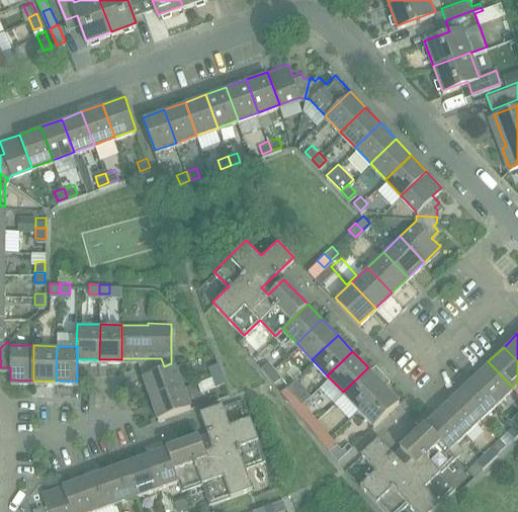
[(268,358),(260,364),(267,372),(274,366),(268,358)]
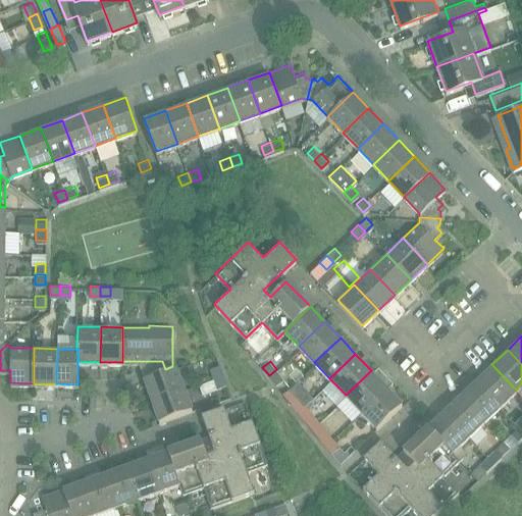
[(222,373),(219,363),(210,366),(213,376),(222,373)]
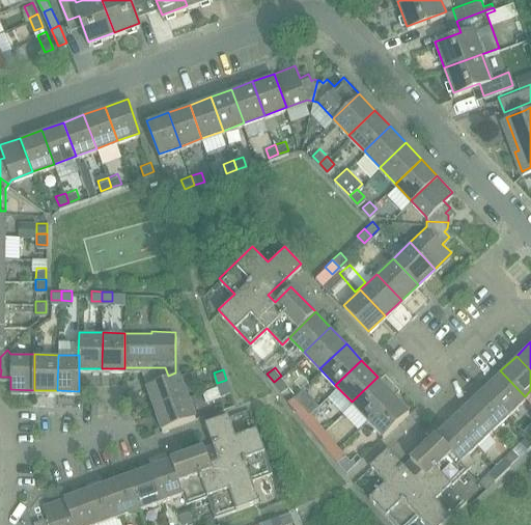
[(525,396),(500,370),(484,386),(508,412),(525,396)]
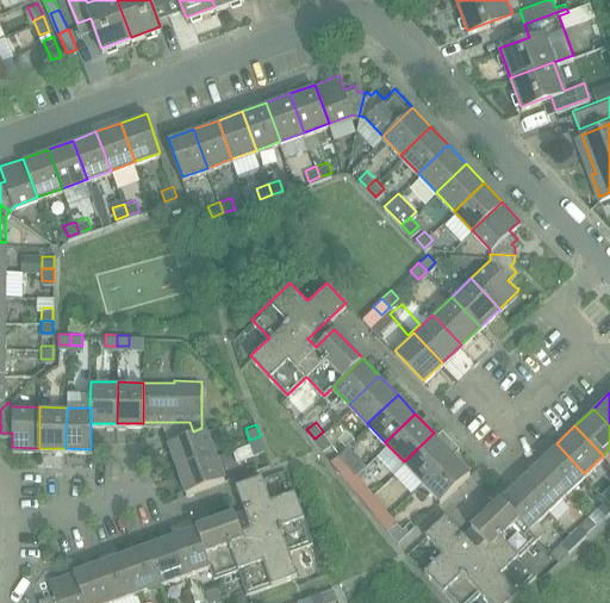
[(168,441),(176,466),(216,452),(206,427),(201,428),(193,431),(168,441)]
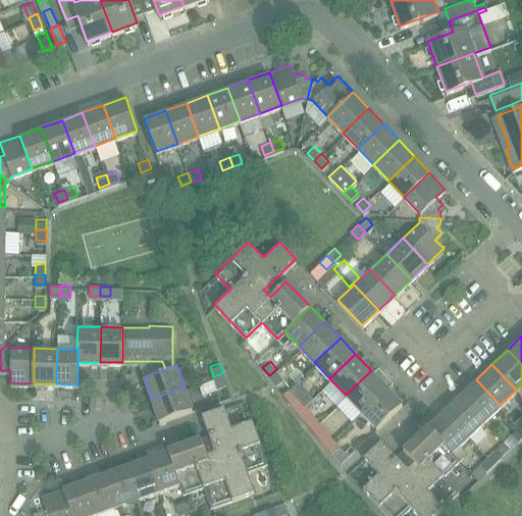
[(283,377),(276,369),(269,375),(275,383),(283,377)]
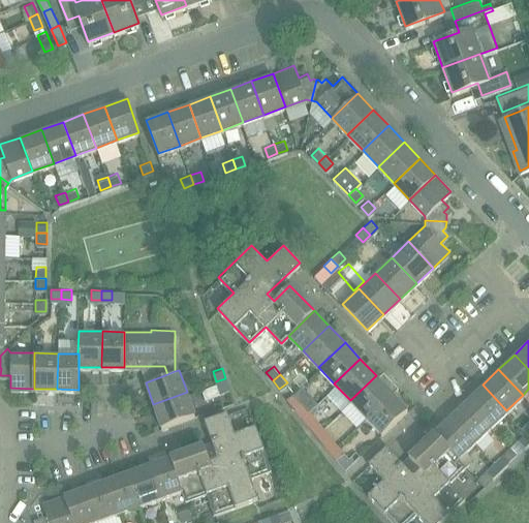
[(350,400),(366,417),(392,392),(376,375),(350,400)]
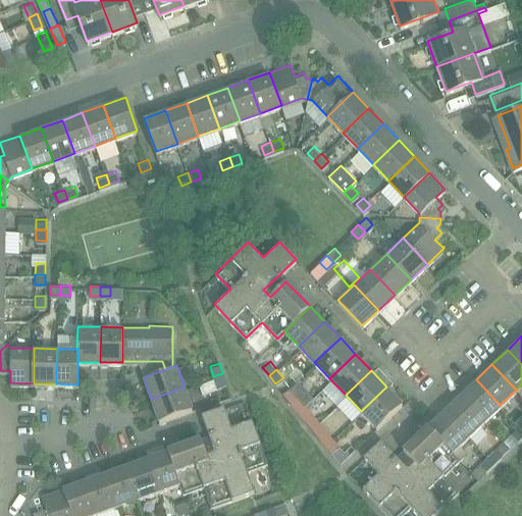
[(226,382),(222,373),(213,376),(214,377),(200,382),(203,392),(217,385),(226,382)]
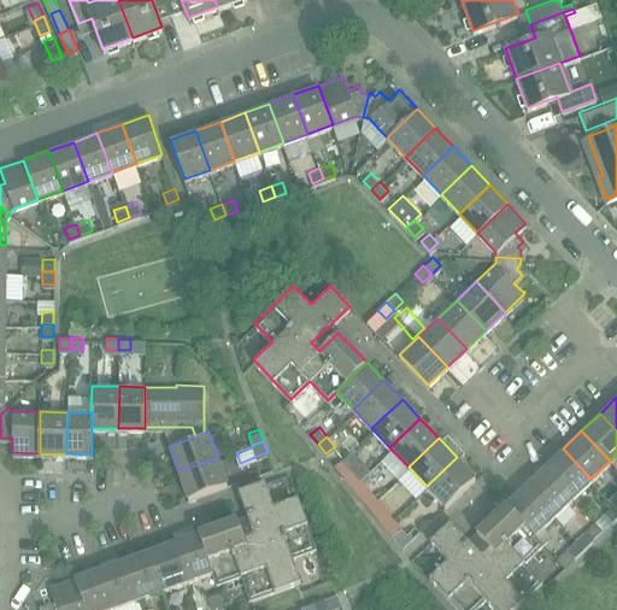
[(591,479),(563,449),(544,467),(573,497),(591,479)]
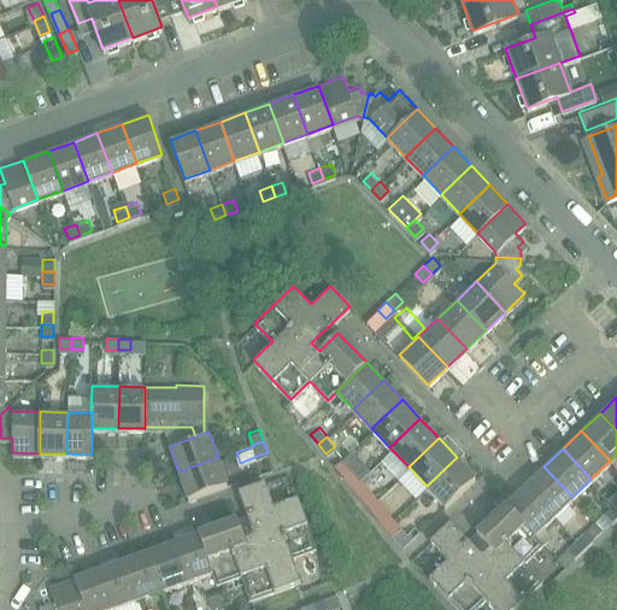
[(218,457),(178,471),(188,497),(227,482),(218,457)]
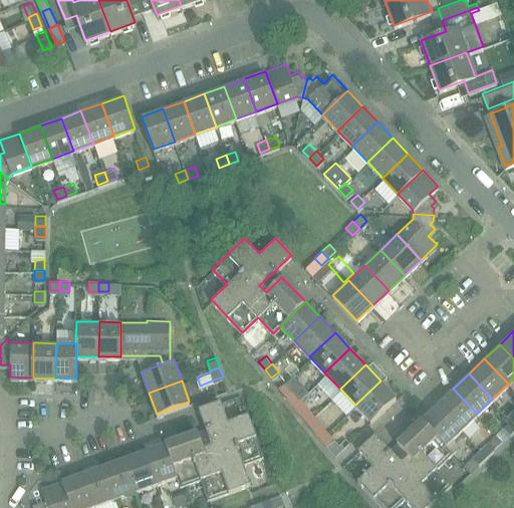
[(380,381),(355,405),(370,421),(396,397),(380,381)]
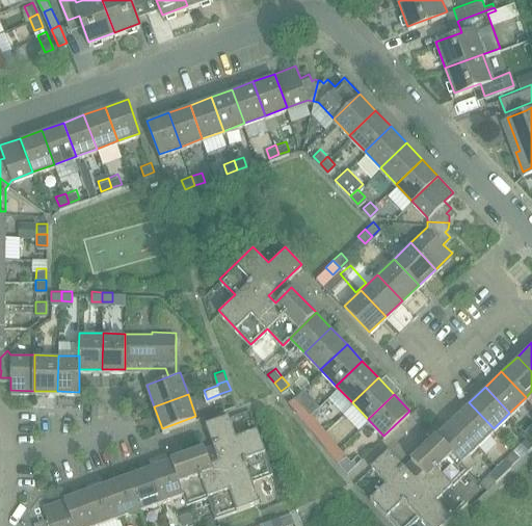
[(303,402),(296,410),(302,418),(311,411),(303,402)]
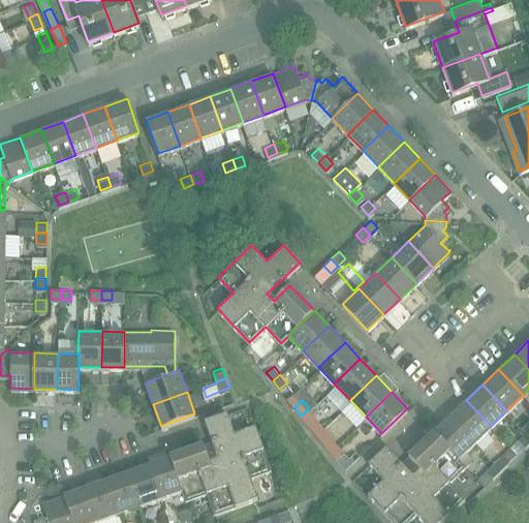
[(491,426),(466,400),(449,416),(474,441),(491,426)]
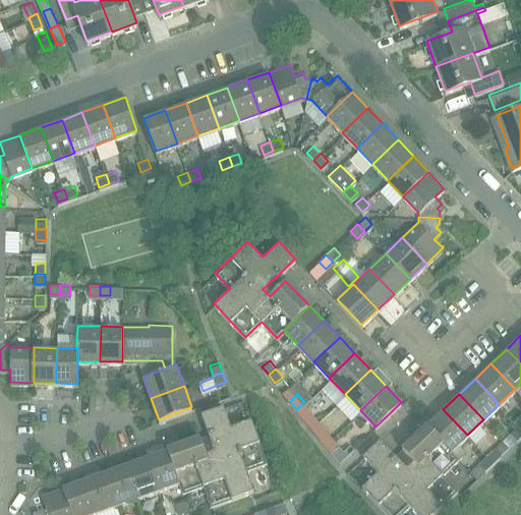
[(310,410),(304,402),(296,409),(303,416),(310,410)]
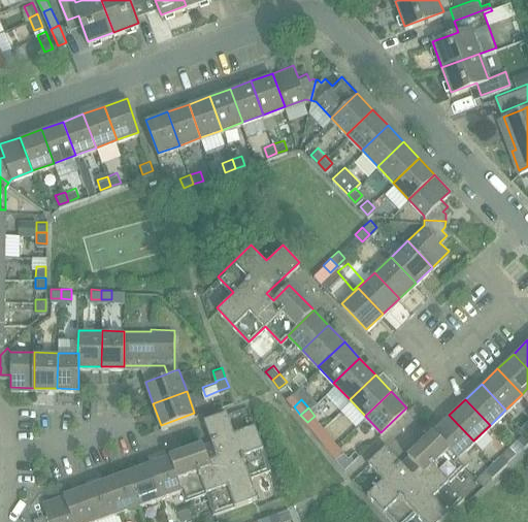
[(202,443),(169,455),(185,498),(206,491),(213,512),(257,496),(250,475),(270,467),(255,424),(234,431),(226,411),(204,419),(219,461),(210,464),(202,443)]
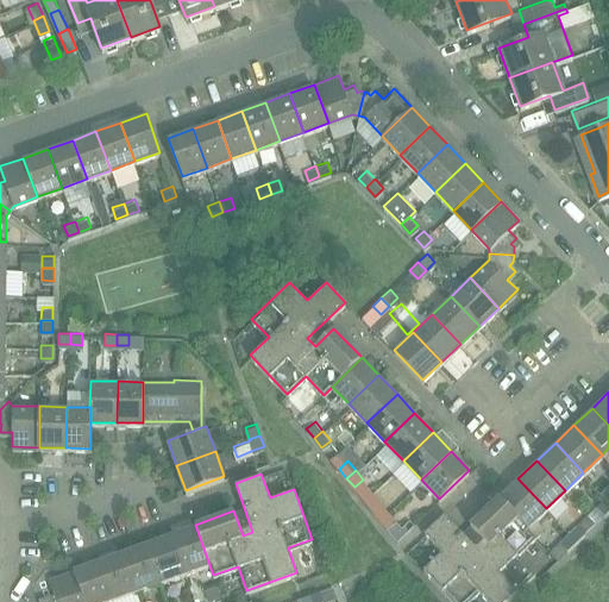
[(546,508),(518,478),(498,497),(527,527),(546,508)]
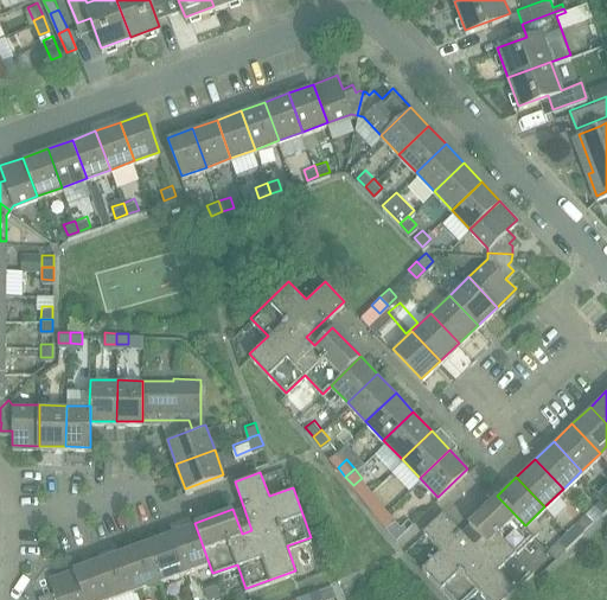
[(606,505),(606,497),(604,493),(594,502),(602,510),(606,505)]
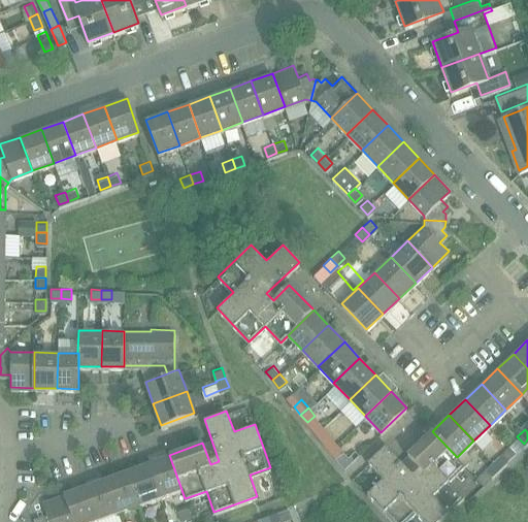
[(457,457),(432,431),(407,455),(423,470),(416,478),(385,445),(368,461),(384,478),(367,493),(394,521),(403,521),(416,511),(425,521),(435,521),(464,495),(450,481),(465,465),(457,457)]
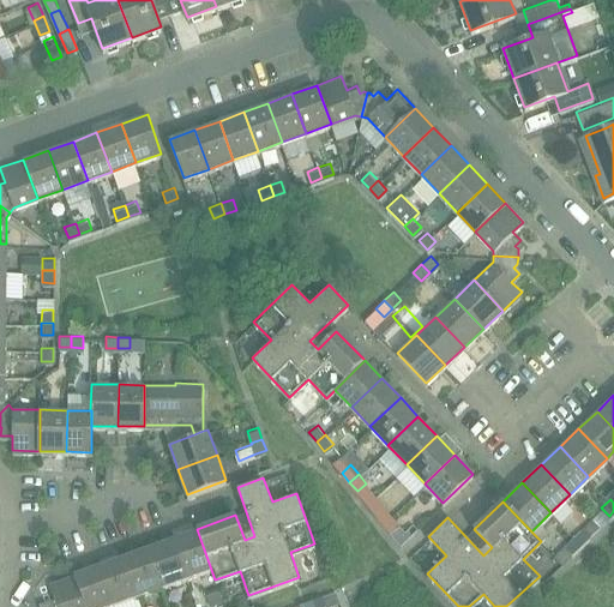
[(384,505),(374,512),(383,522),(391,515),(384,505)]
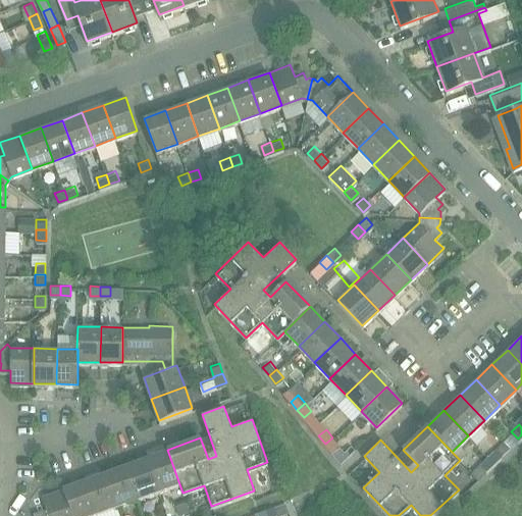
[(340,446),(332,437),(325,444),(331,452),(340,446)]
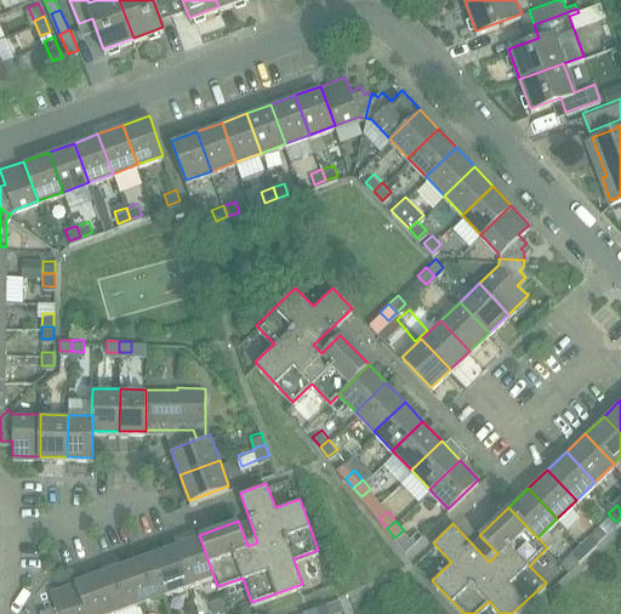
[(588,533),(579,541),(587,550),(597,541),(588,533)]
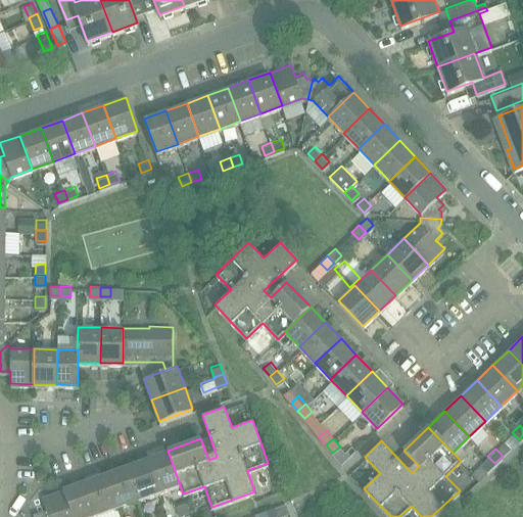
[(168,451),(146,458),(158,491),(180,483),(168,451)]
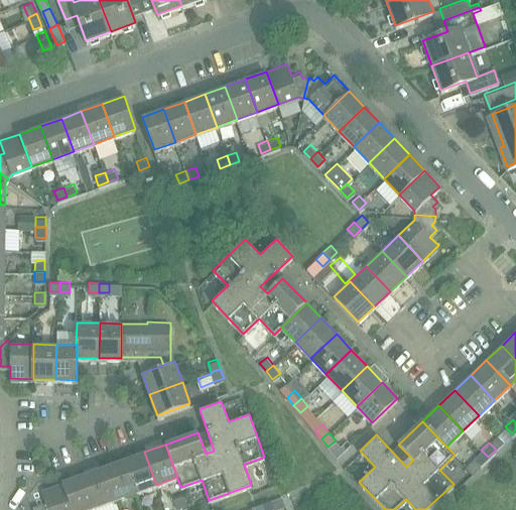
[(488,457),(481,450),(474,457),(481,464),(488,457)]
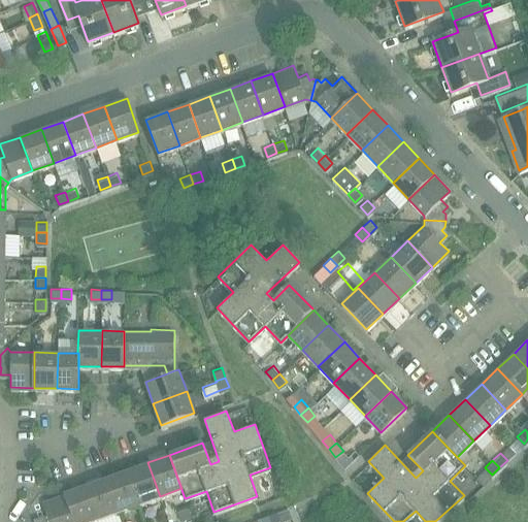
[(147,462),(127,469),(139,503),(160,496),(147,462)]
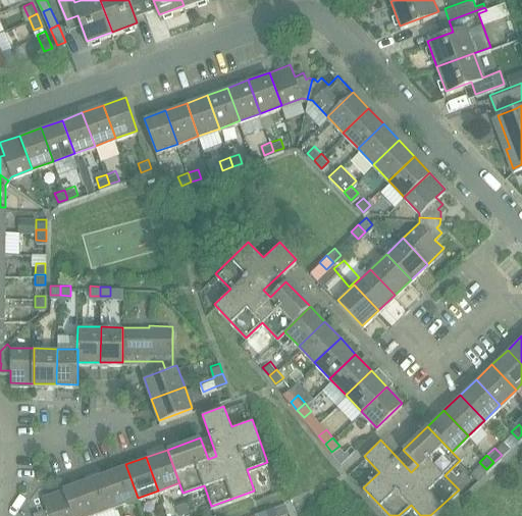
[(125,464),(105,472),(116,505),(138,498),(125,464)]
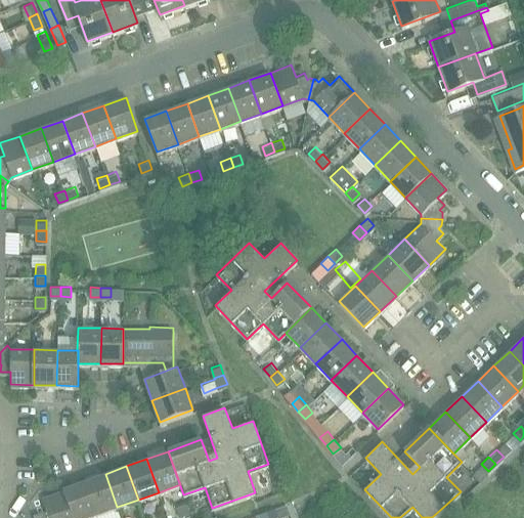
[(105,474),(84,481),(96,515),(117,507),(105,474)]
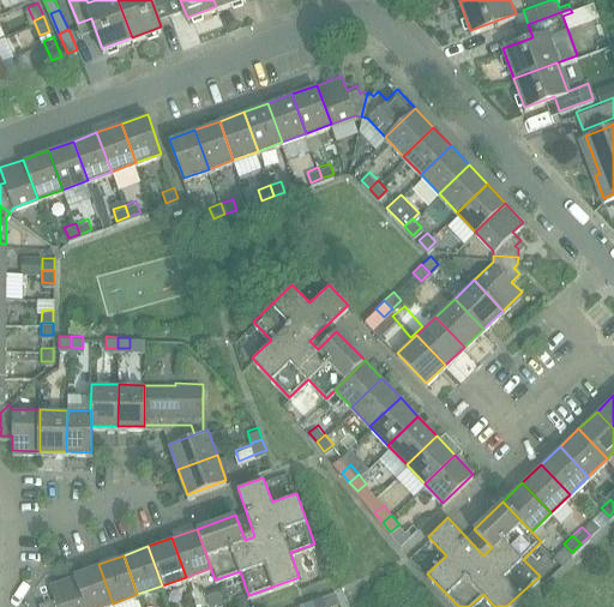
[(98,564),(74,574),(85,606),(101,606),(113,604),(98,564)]
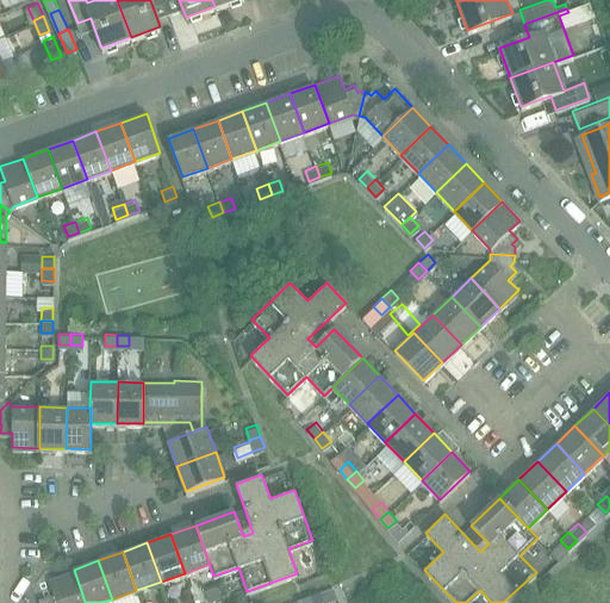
[(85,602),(74,570),(49,578),(54,592),(43,596),(45,602),(85,602)]
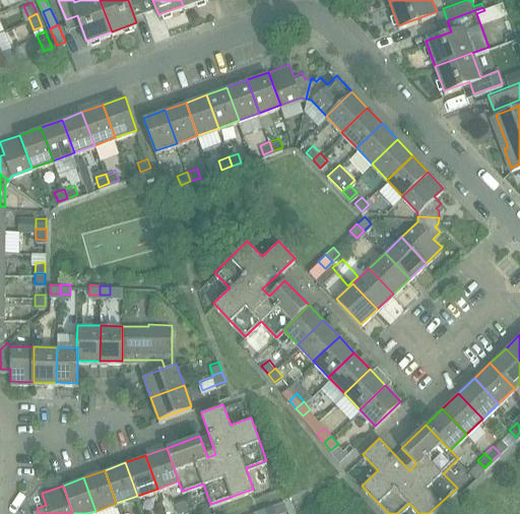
[(270,513),(276,512),(272,503),(263,506),(265,513),(270,513)]
